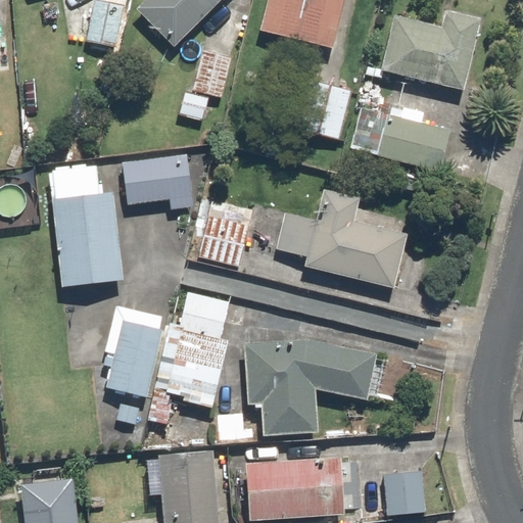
[(124,7),(95,0),(86,42),(114,48),(124,7)]
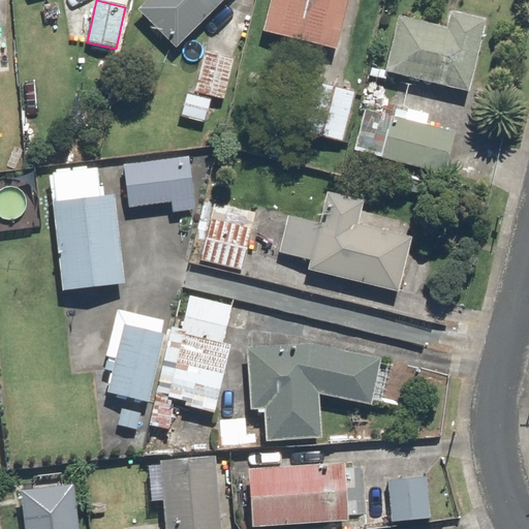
[(148,0),(138,9),(176,47),(222,0),(148,0)]
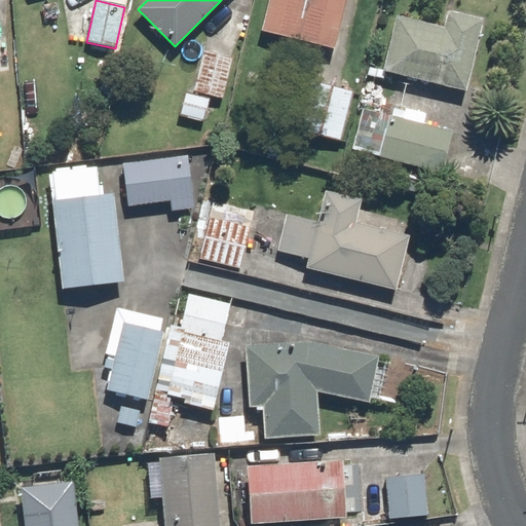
[(269,0),(262,30),(334,48),(346,0),(269,0)]
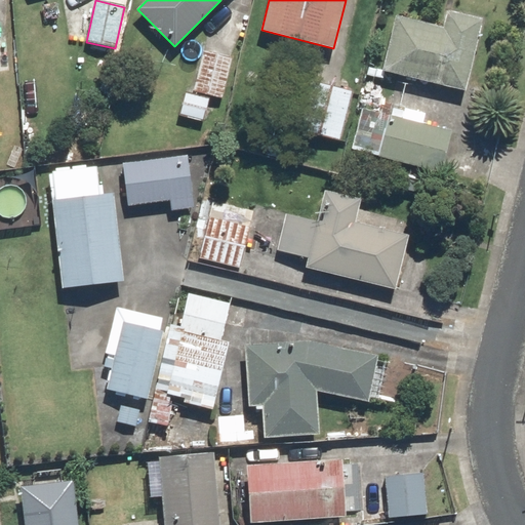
[(396,15),(382,70),(466,90),(484,18),(447,9),(443,28),(396,15)]
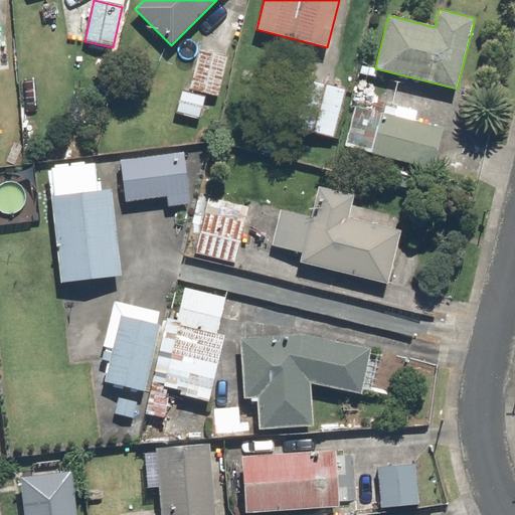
[(227,56),(199,50),(190,88),(218,95),(227,56)]
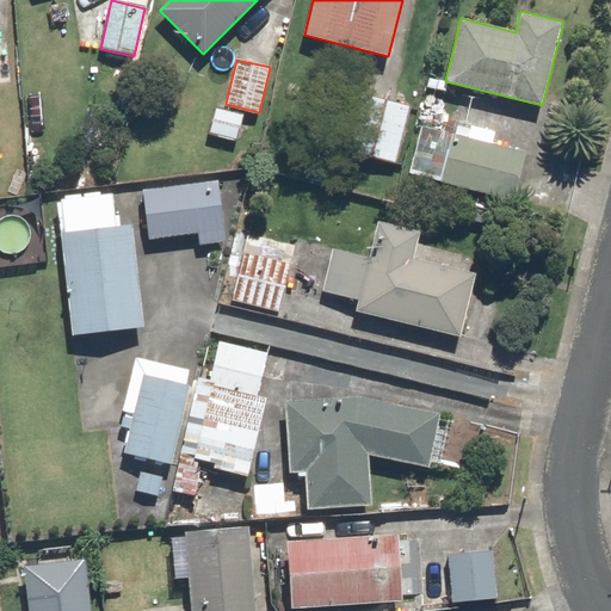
[(347,152),(395,164),(409,105),(362,93),(347,152)]
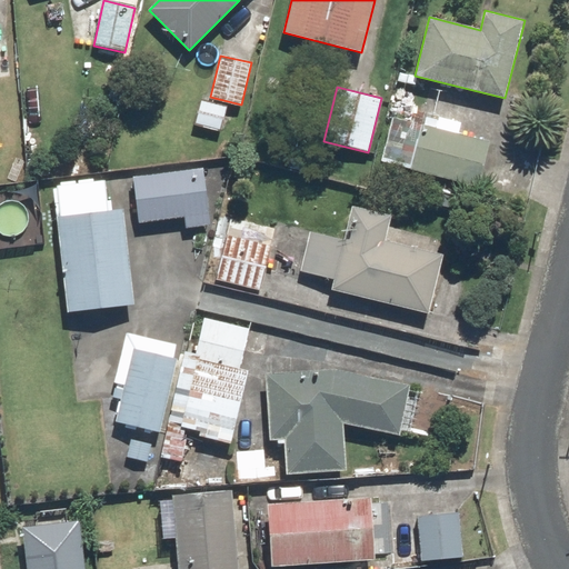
[(227,107),(201,101),(196,125),(221,130),(227,107)]
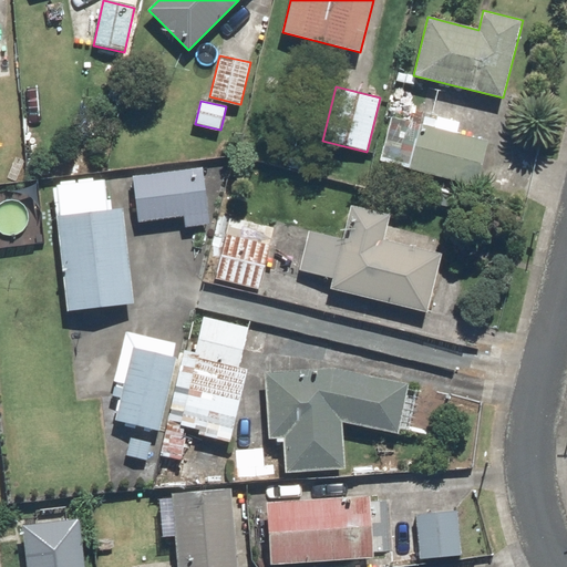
[(391,117),(380,161),(477,185),(488,142),(391,117)]
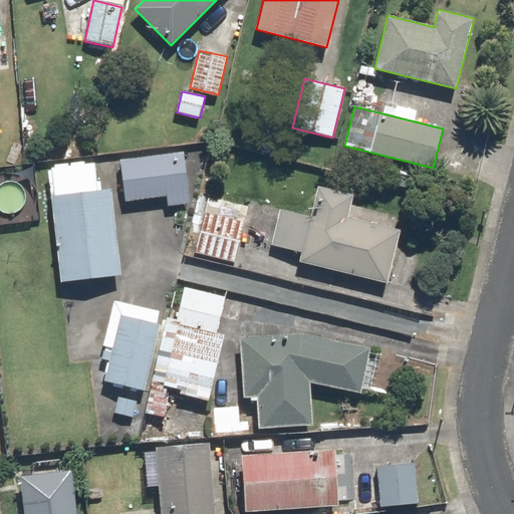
[(184,153),(120,160),(124,200),(167,195),(168,205),(189,202),(184,153)]
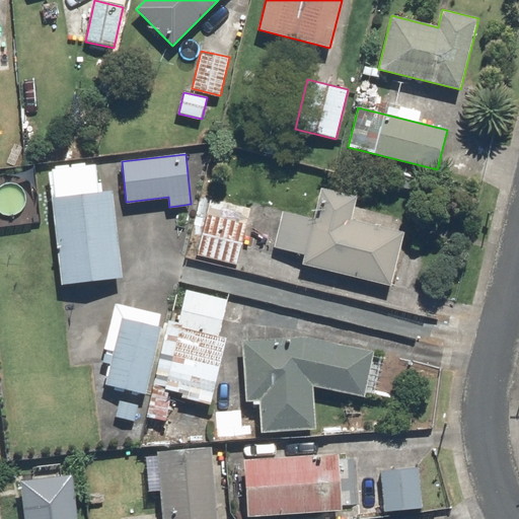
[(49,170),(62,284),(122,278),(112,191),(98,193),(95,165),(49,170)]
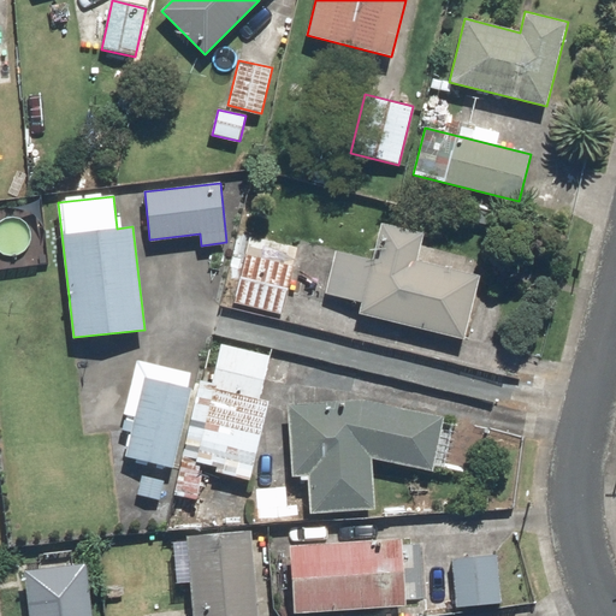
[(361,302),(359,313),(463,338),(479,277),(416,260),(424,234),(381,224),(372,260),(336,250),(325,292),(361,302)]
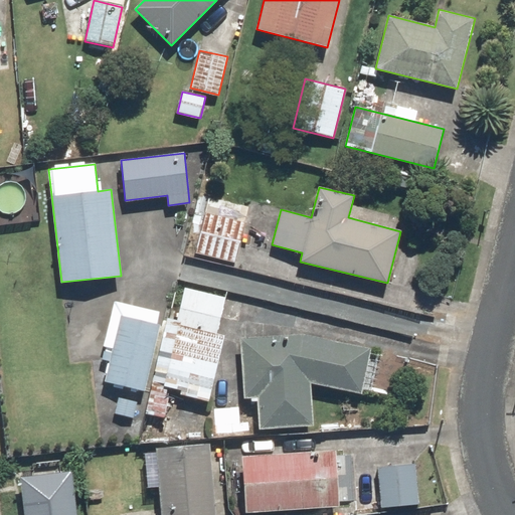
[(235,262),(249,205),(209,195),(195,252),(235,262)]
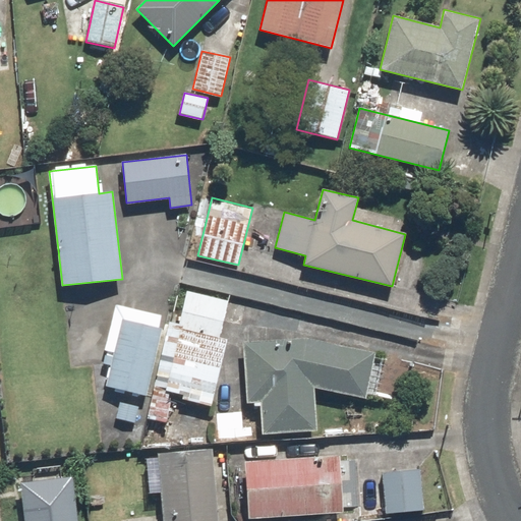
[(212,406),(227,340),(219,338),(227,301),(186,291),(179,323),(168,321),(153,388),(182,395),(181,399),(212,406)]
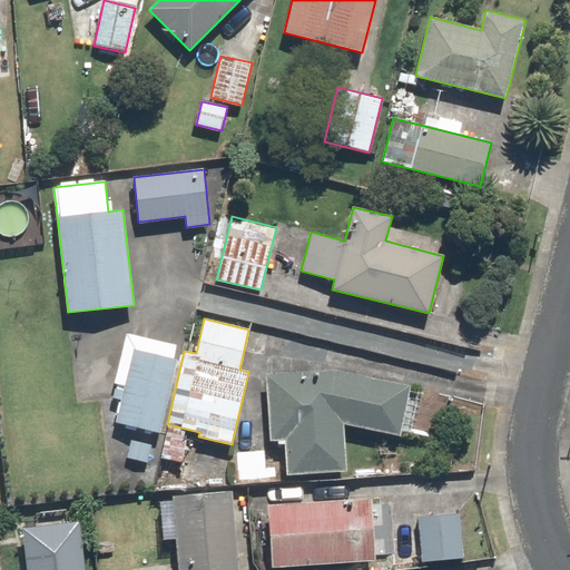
[(160,433),(177,361),(133,350),(115,423),(160,433)]
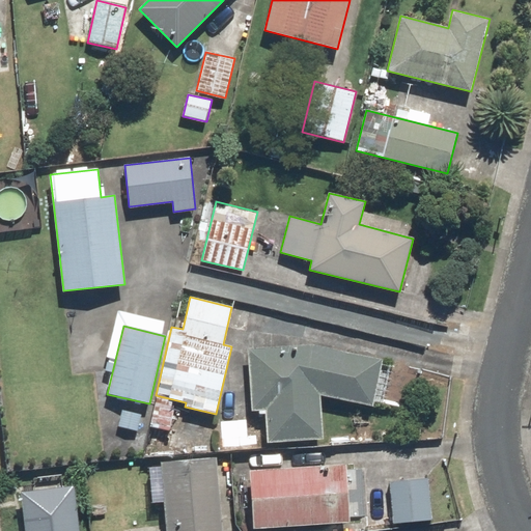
[(323,438),(319,394),(372,406),(382,360),(312,344),(248,350),(253,410),(266,410),(268,442),(323,438)]
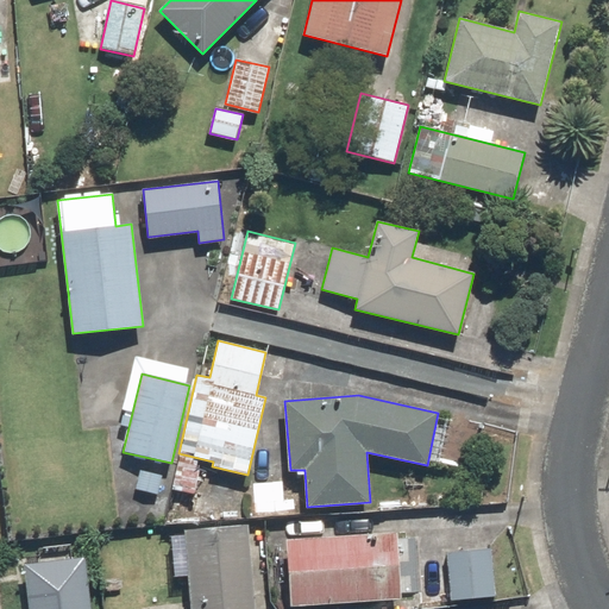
[(255,608),(248,523),(184,529),(192,608),(255,608)]
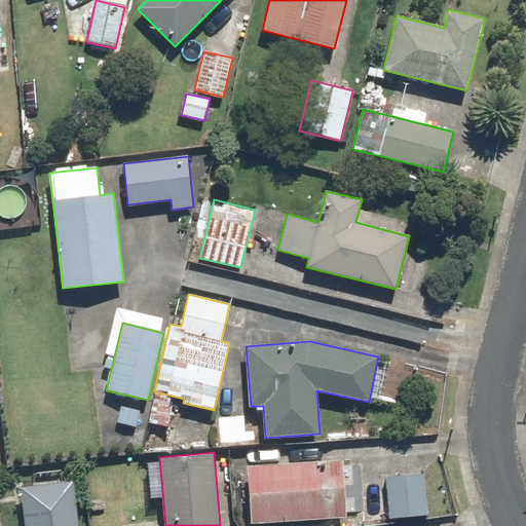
[(248,465),(252,523),(346,517),(343,460),(248,465)]
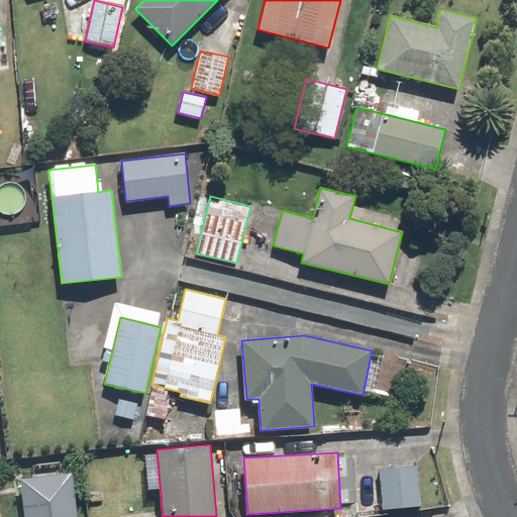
[(381,470),(384,509),(421,506),(417,467),(381,470)]
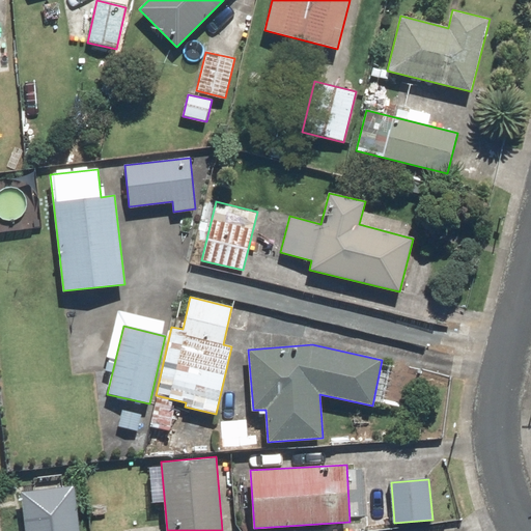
[(79,530),(74,486),(22,492),(26,530),(79,530)]
